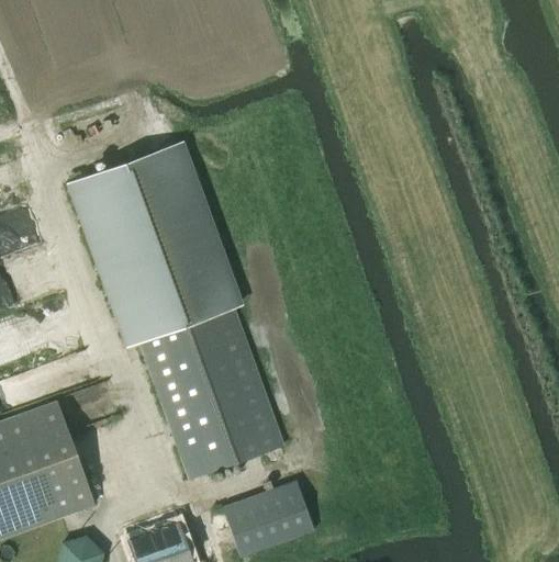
[(245,304),(186,141),(67,183),(126,347),(141,343),(190,480),(286,446),(236,307),(245,304)]
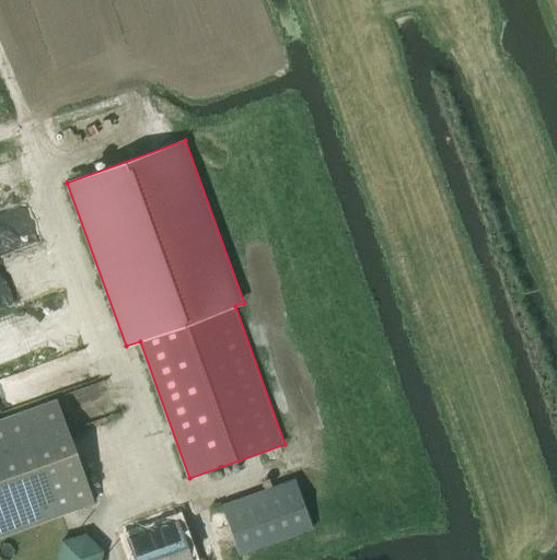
[(0,538),(94,503),(56,400),(0,421),(0,538)]
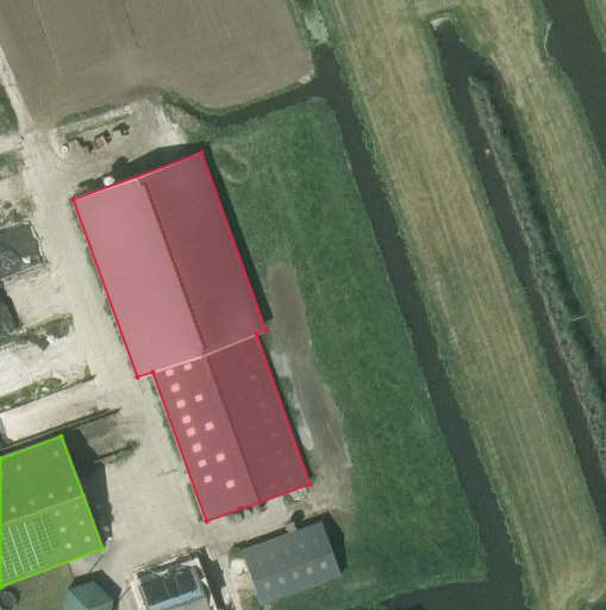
[(342,576),(322,521),(242,549),(261,604),(342,576)]
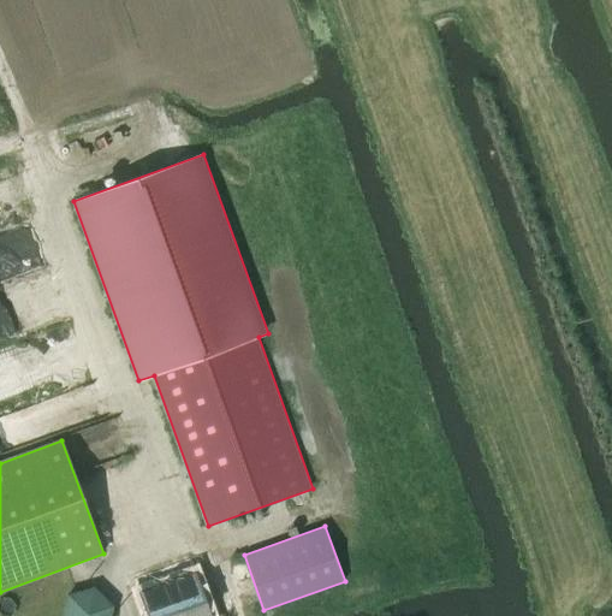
[(95,586),(69,593),(63,615),(113,615),(116,605),(95,586)]
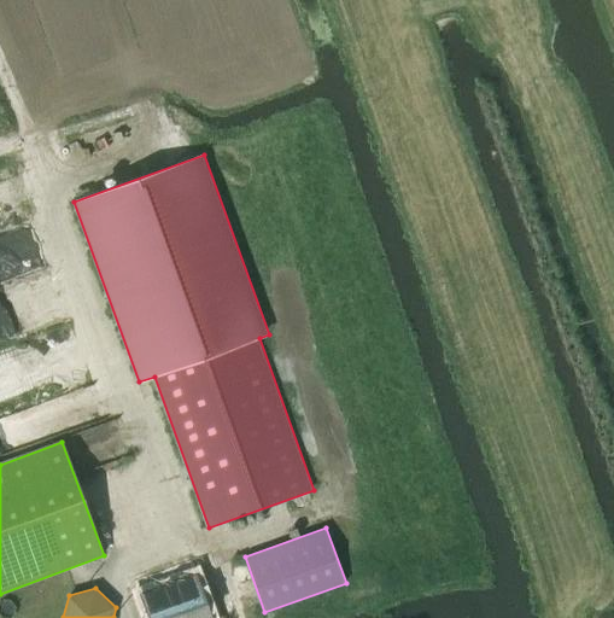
[(216,617),(206,589),(150,610),(152,617),(216,617)]
